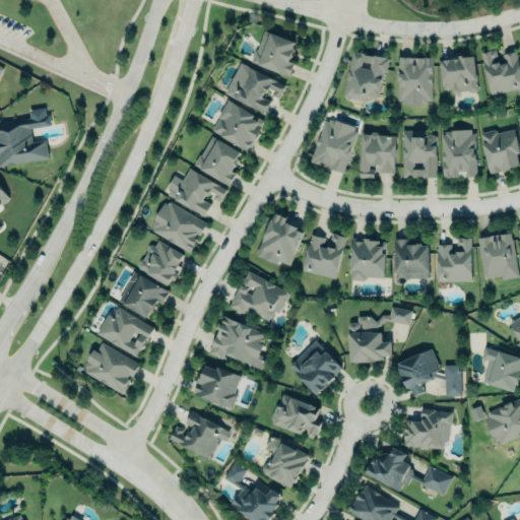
[(264,29),(295,42),(291,48),(295,50),(289,60),(294,63),(289,75),(250,61),(255,50),(257,50),(264,29)]
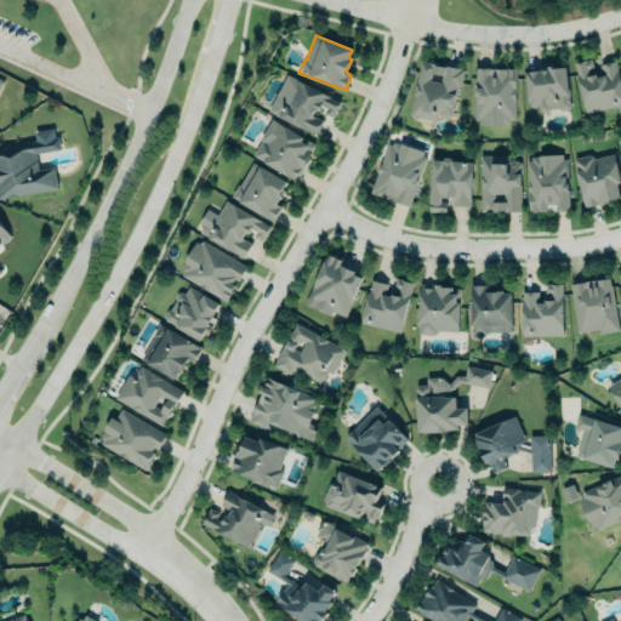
[(420,56),(465,66),(461,87),(457,86),(451,117),(448,115),(445,117),(438,115),(437,114),(436,120),(408,114),(420,56)]
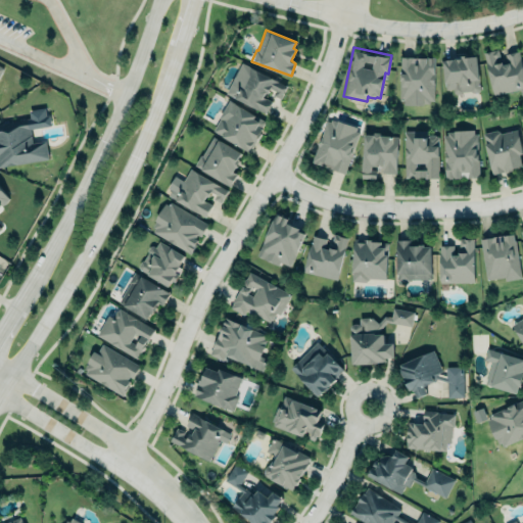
[(482,51),(497,47),(500,56),(494,57),(495,61),(501,60),(502,63),(507,62),(505,53),(519,50),(522,67),(522,87),(492,95),(482,51)]
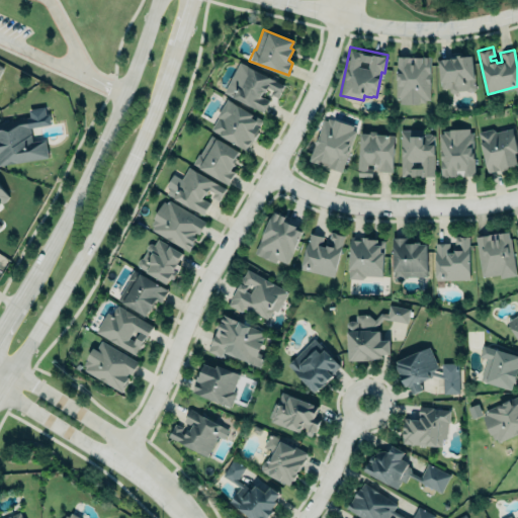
[(437,58),(456,56),(456,54),(471,52),(475,88),(472,90),(447,92),(446,88),(440,89),(437,58)]
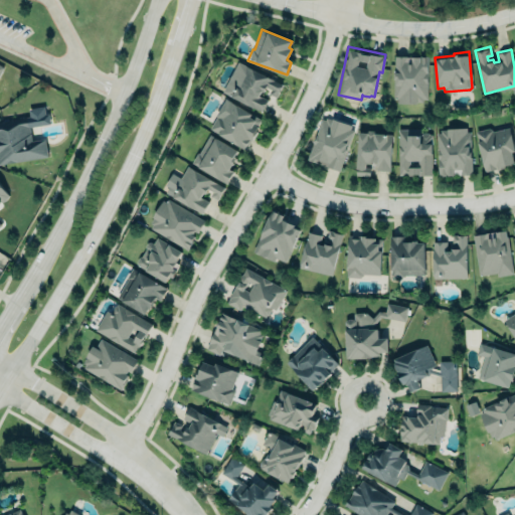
[(393,103),(426,104),(427,56),(393,56),(393,103)]
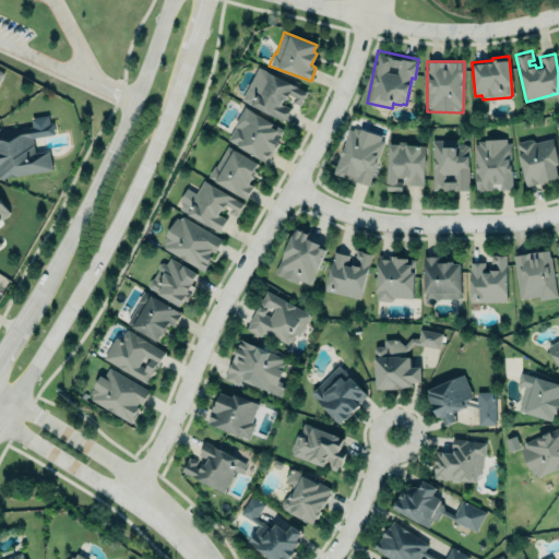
[(307,91),(257,68),(241,100),(284,121),(292,105),(298,108),(307,91)]
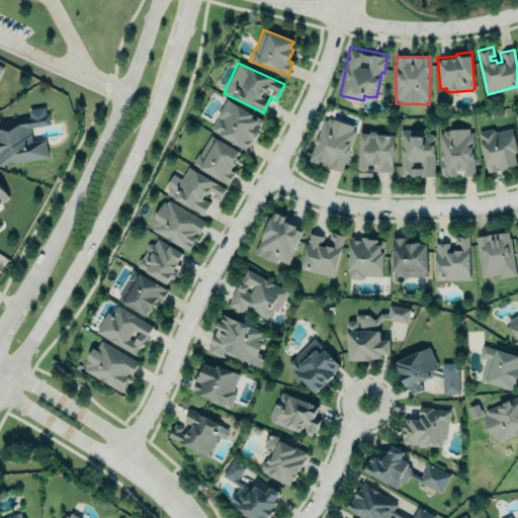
[(246,149),(210,127),(217,115),(216,115),(227,97),(253,112),(253,113),(262,118),(256,130),(258,131),(253,139),(252,139),(246,149)]
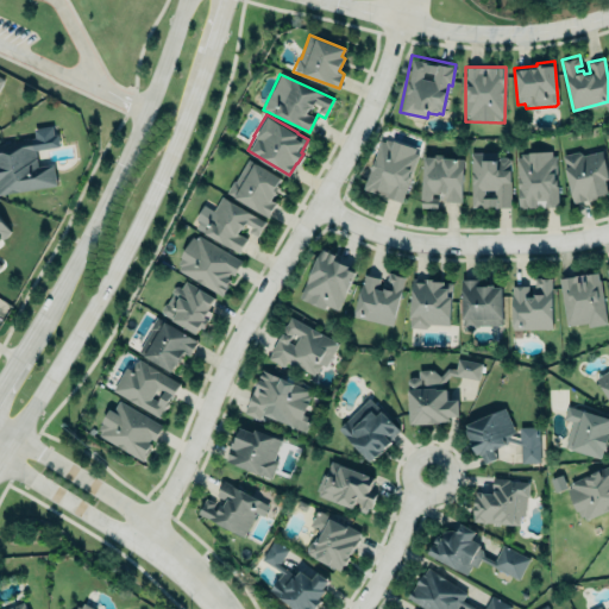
[(56,183),(0,193),(0,142),(32,137),(37,165),(52,163),(56,183)]
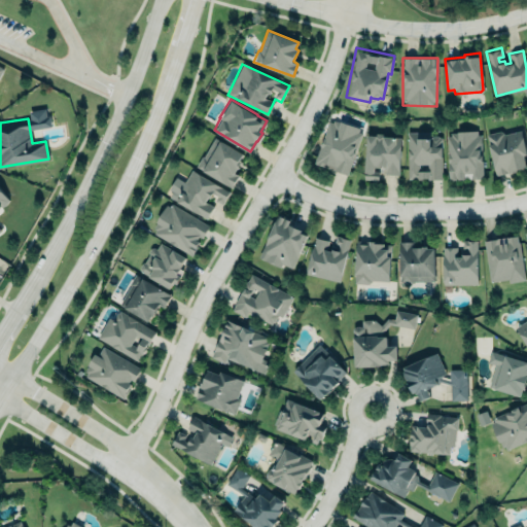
[(313,162),(347,174),(362,132),(359,131),(360,127),(339,118),(338,120),(332,118),(331,121),(328,120),(313,162)]
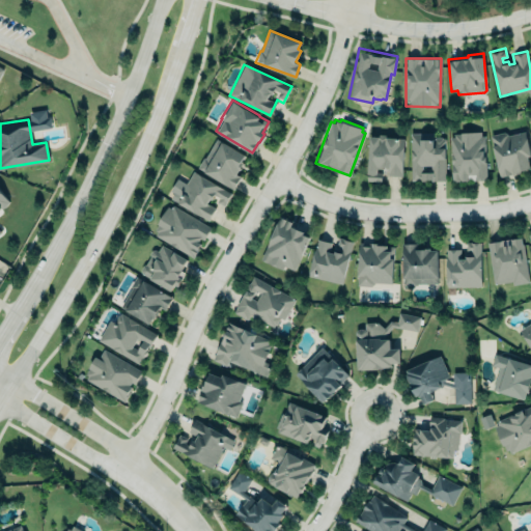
[(409,180),(446,180),(445,137),(443,137),(441,136),(434,136),(434,131),(409,132),(409,180)]
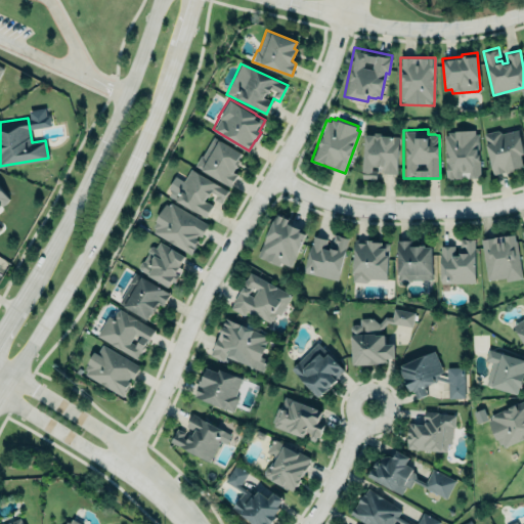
[(496,130),(503,133),(518,129),(519,136),(520,136),(523,154),(521,155),(523,166),(515,168),(515,170),(493,174),(485,143),(486,143),(483,133),(496,130)]
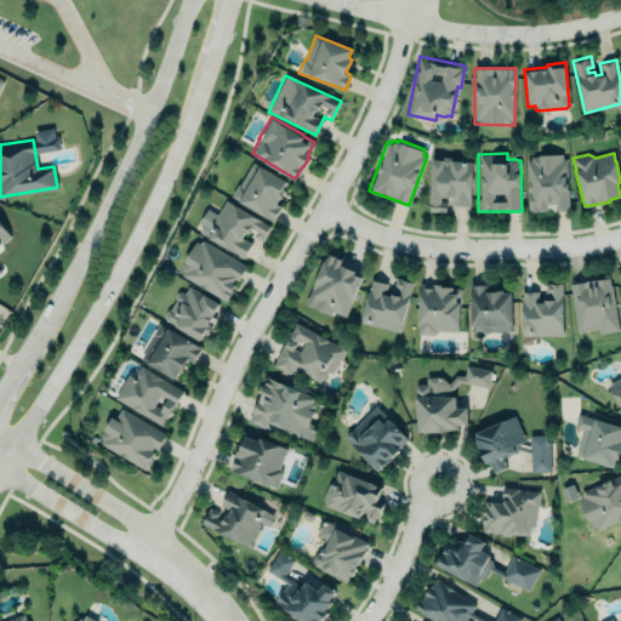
[(469,205),(472,161),(463,160),(451,159),(451,158),(450,157),(442,155),(440,159),(432,158),(428,200),(429,201),(429,204),(428,204),(428,210),(445,212),(445,201),(439,200),(440,195),(446,195),(446,193),(453,193),(453,204),(469,205)]
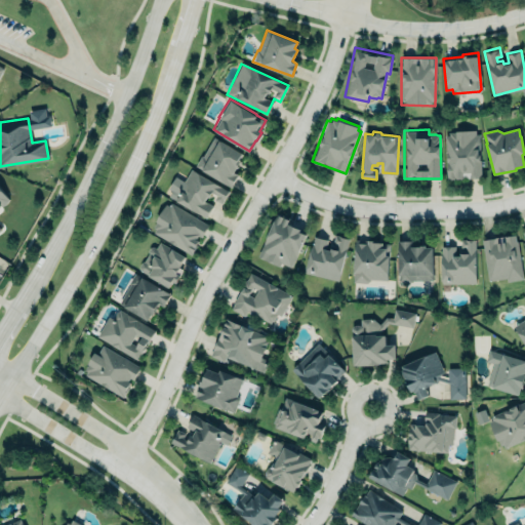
[(447,180),(480,178),(478,131),(444,132),(447,180)]
